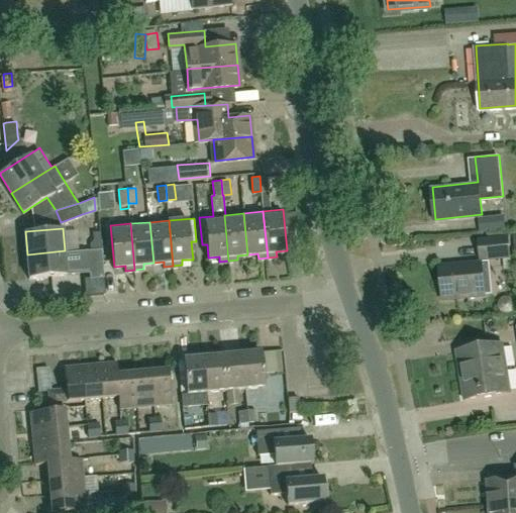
[(91,248),(88,248),(91,277),(105,276),(102,247),(101,230),(94,231),(94,237),(90,242),(91,248)]
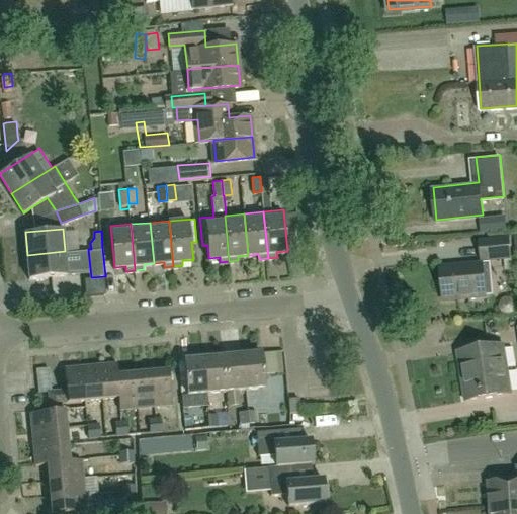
[(511,255),(509,237),(481,240),(483,258),(511,255)]
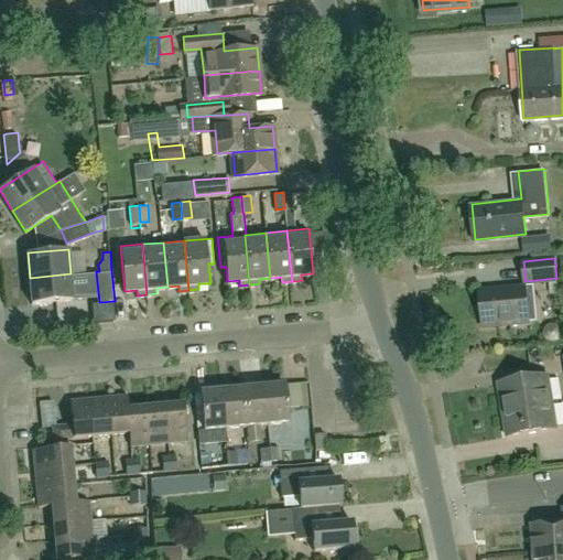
[(32,302),(73,299),(71,273),(30,278),(32,302)]
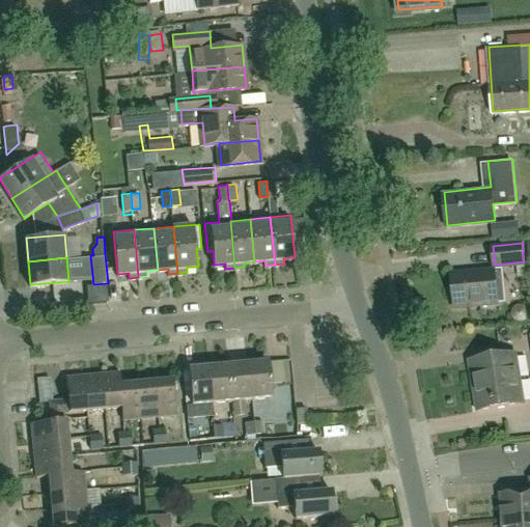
[(455,305),(498,301),(495,268),(452,272),(455,305)]
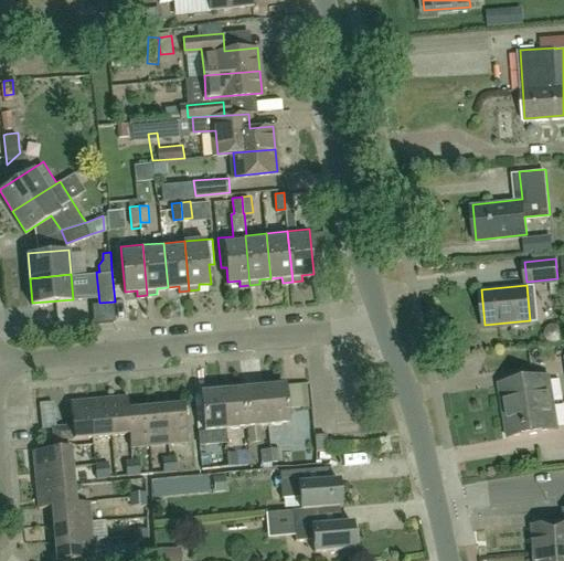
[(504,409),(554,400),(550,373),(500,382),(504,409)]
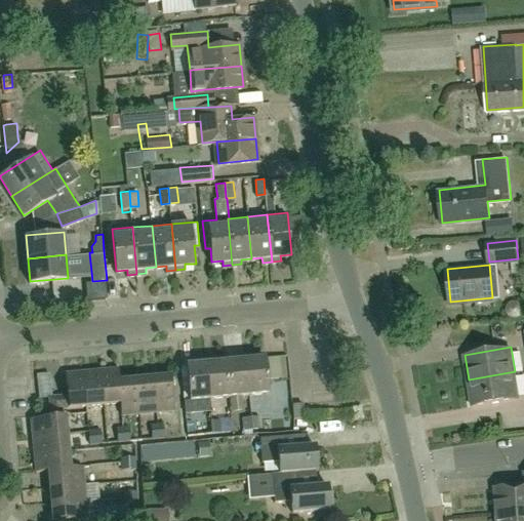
[(249,394),(245,352),(236,353),(237,358),(226,359),(230,395),(249,394)]
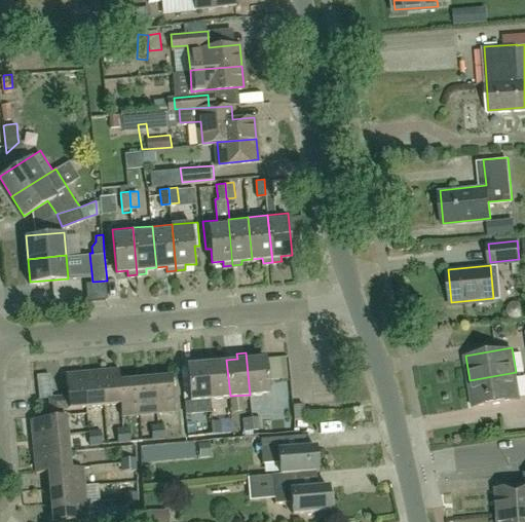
[(250,395),(270,393),(266,356),(255,357),(255,352),(246,352),(250,395)]
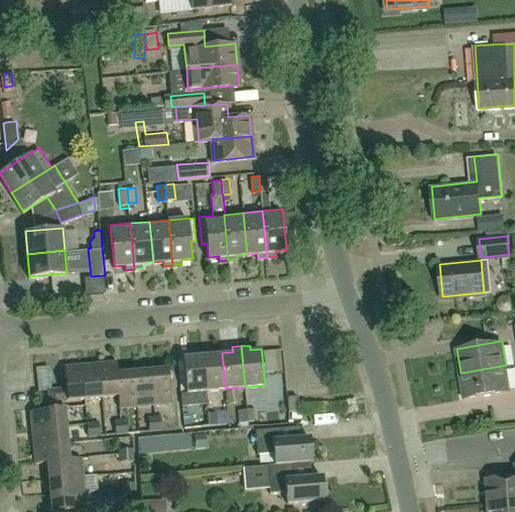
[(226,388),(222,353),(212,354),(212,349),(203,350),(207,390),(226,388)]
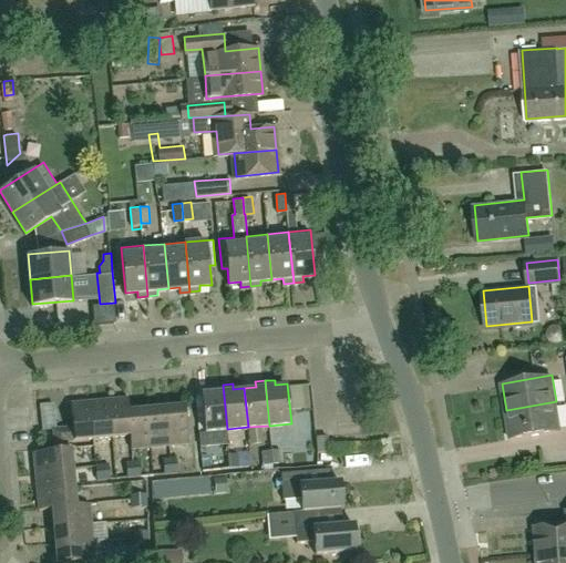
[(227,429),(223,385),(213,386),(214,391),(202,392),(206,438),(215,437),(214,430),(227,429)]
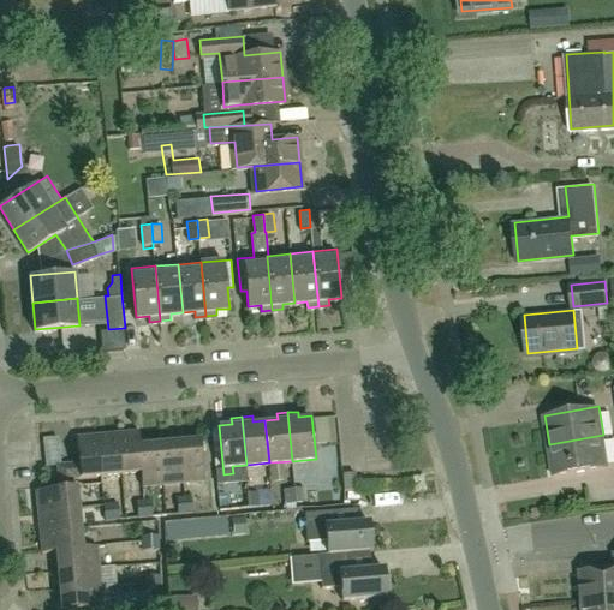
[(155,483),(151,443),(141,444),(138,429),(126,430),(130,471),(141,470),(142,484),(155,483)]
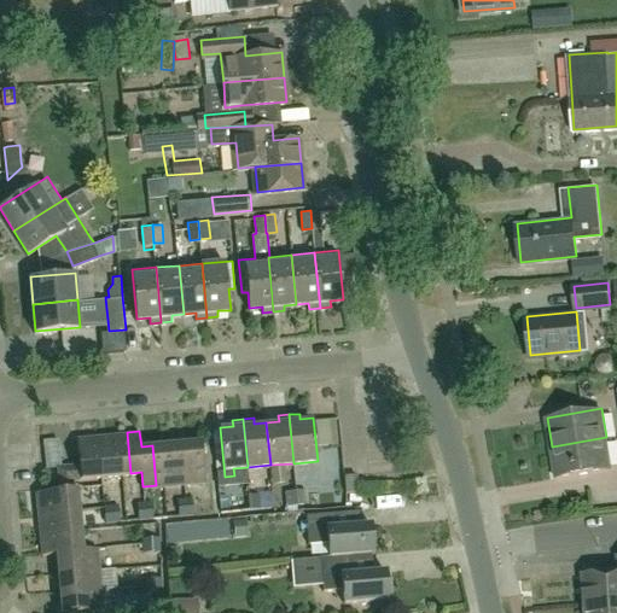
[(131,473),(127,432),(103,435),(106,474),(131,473)]
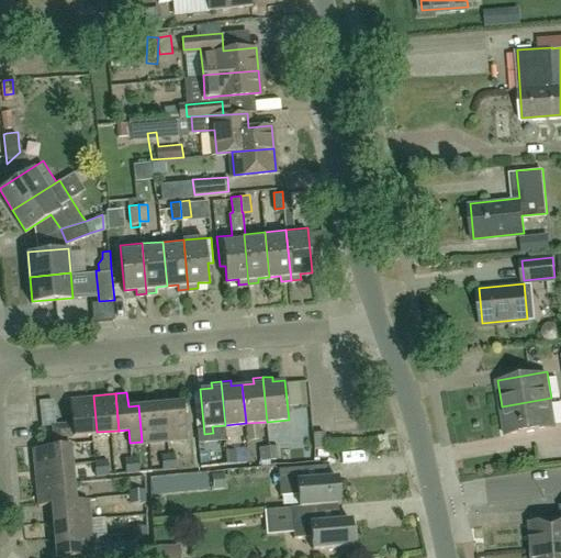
[(73,421),(74,434),(97,432),(93,395),(70,398),(73,421)]
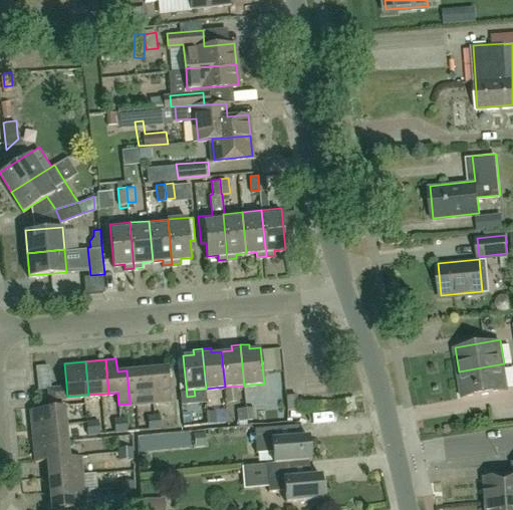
[(504,363),(459,371),(463,396),(508,389),(504,363)]
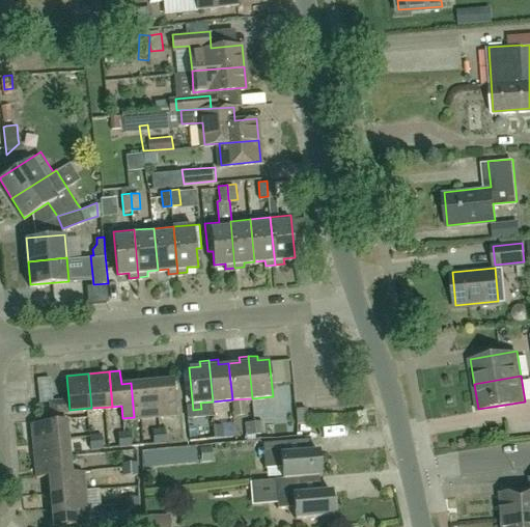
[(155,415),(176,413),(173,379),(151,381),(155,415)]
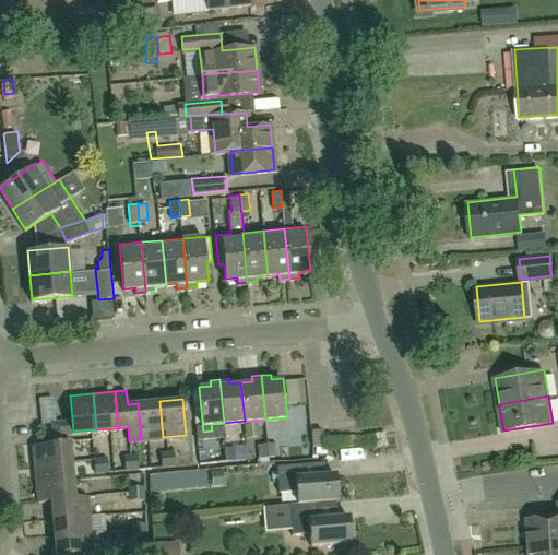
[(163,437),(159,401),(138,403),(141,439),(163,437)]
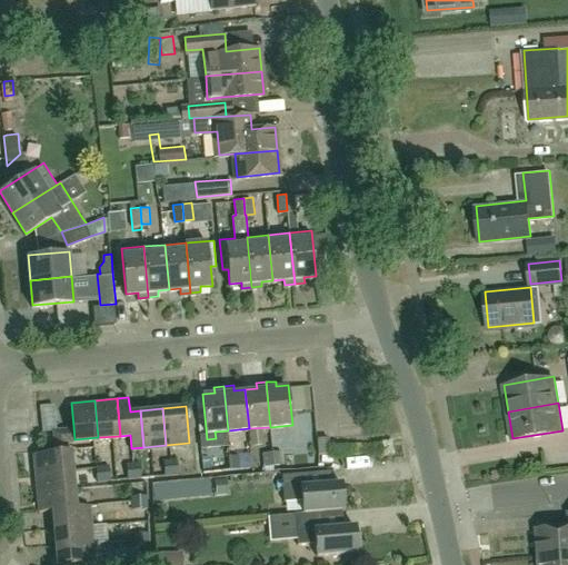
[(56,450),(69,449),(68,440),(75,439),(73,426),(53,428),(56,450)]
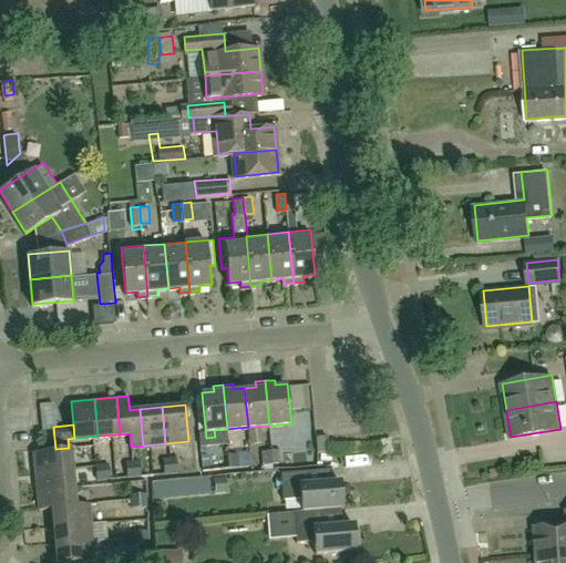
[(317,451),(329,450),(328,433),(316,434),(317,451)]
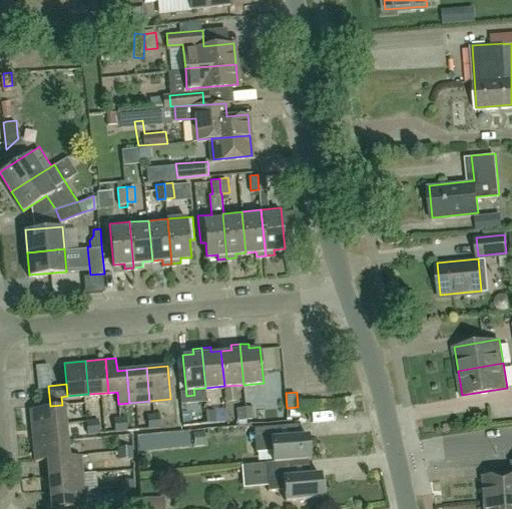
[(246,417),(254,417),(254,404),(244,405),(246,417)]
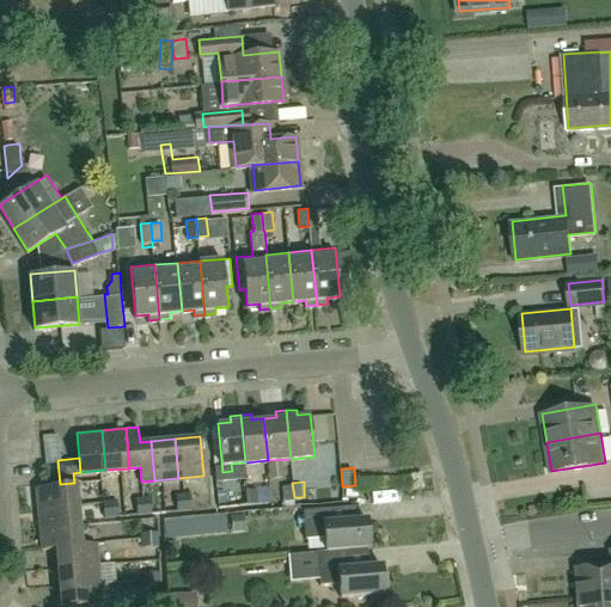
[(74,483),(60,484),(37,486),(38,507),(78,503),(77,483),(74,483)]
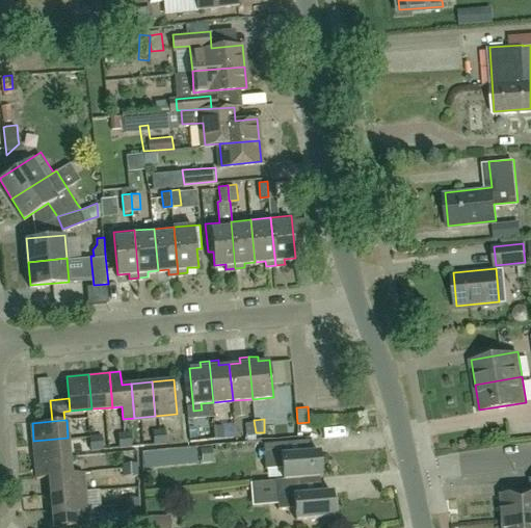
[(256,432),(254,420),(245,421),(247,433),(256,432)]
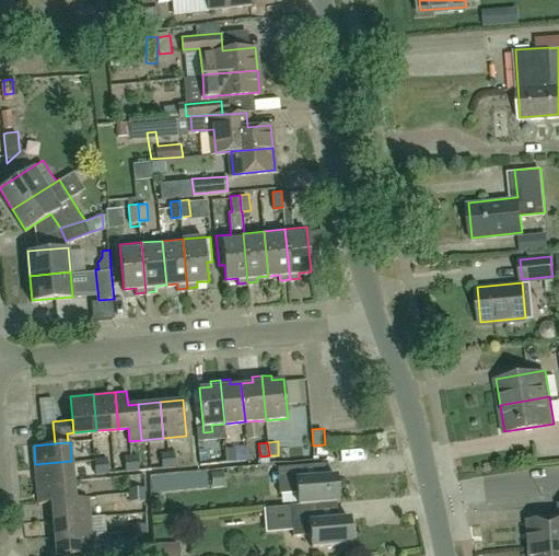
[(232,446),(233,460),(248,458),(246,444),(232,446)]
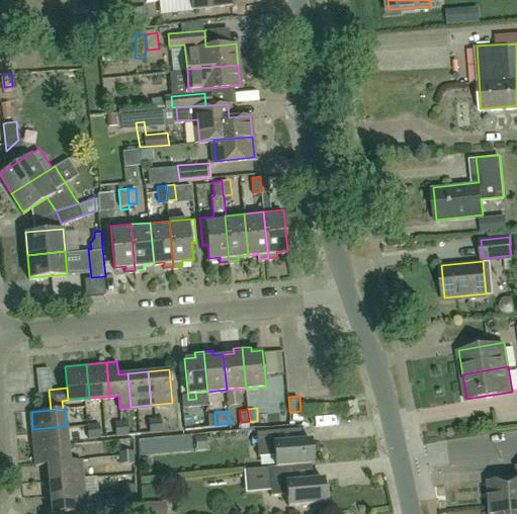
[(66,426),(32,429),(34,446),(68,443),(66,426)]
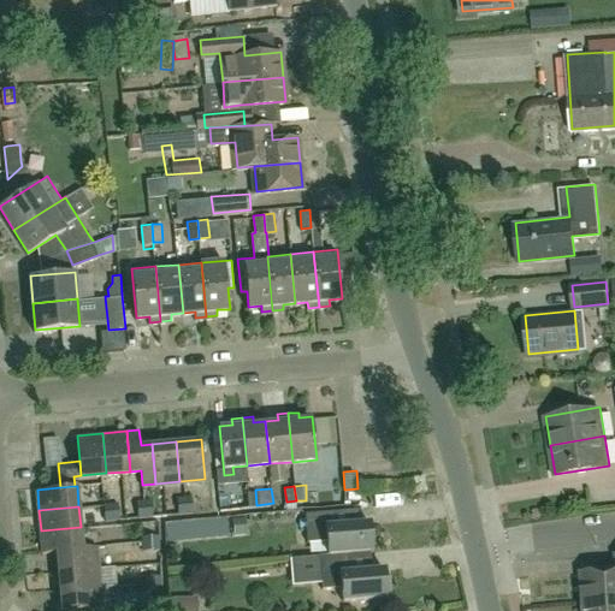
[(327,539),(329,552),(348,551),(372,549),(370,521),(335,523),(333,509),(305,511),(307,540),(327,539)]
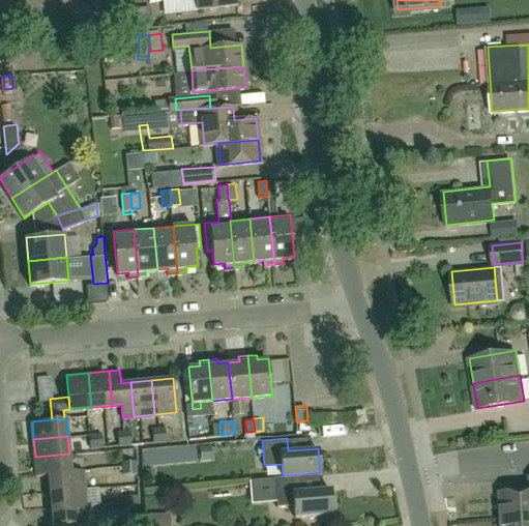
[(69,454),(35,457),(36,474),(49,473),(49,472),(70,471),(70,470),(69,454)]
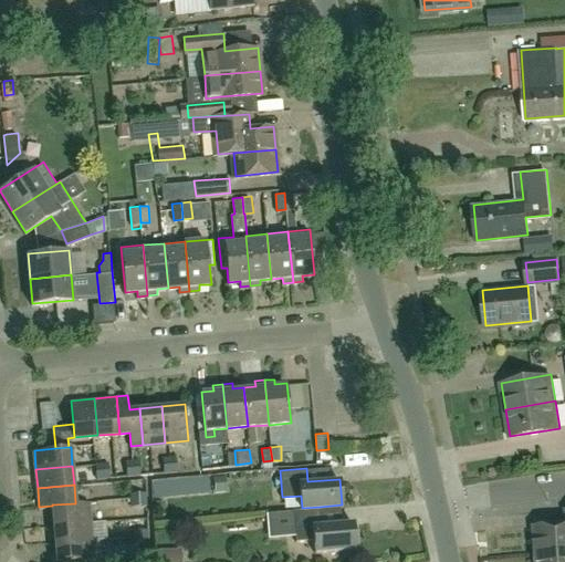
[(54,523),(91,520),(89,501),(75,502),(75,503),(52,505),(52,506),(54,523)]
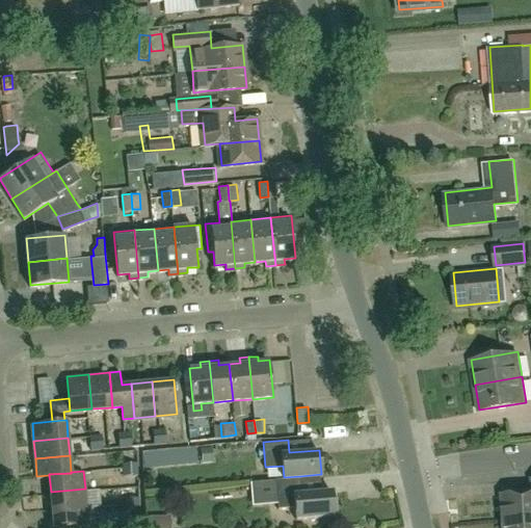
[(335,515),(333,490),(302,493),(300,476),(284,477),(275,477),(279,507),(295,506),(296,518),(335,515)]
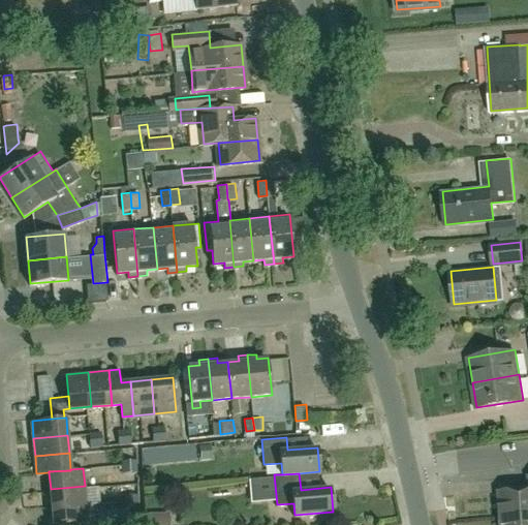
[(85,486),(51,489),(52,506),(87,503),(85,486)]
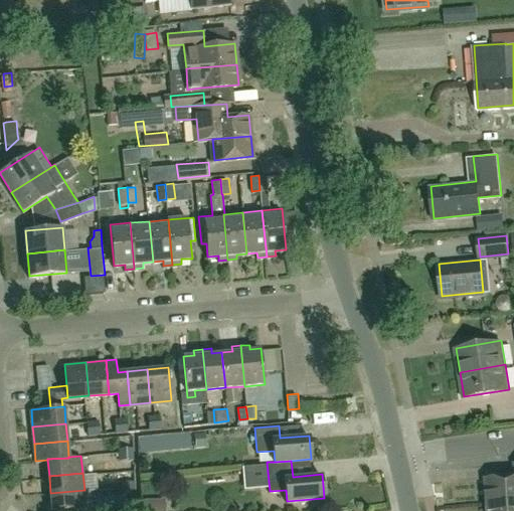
[(513,475),(488,478),(489,502),(513,499),(513,475)]
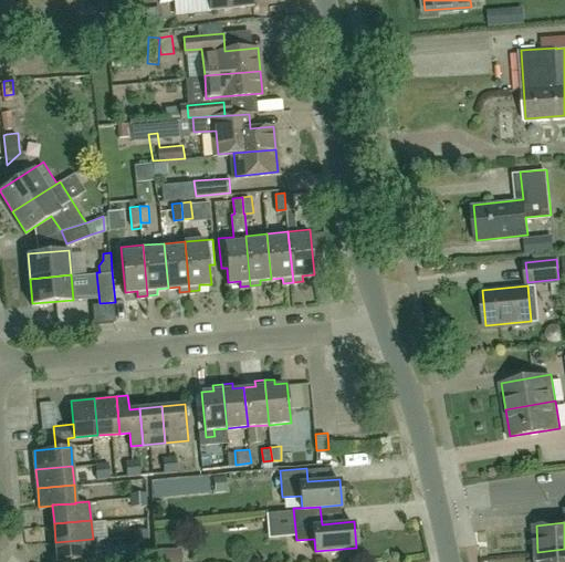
[(93,539),(55,542),(58,561),(94,558),(93,539)]
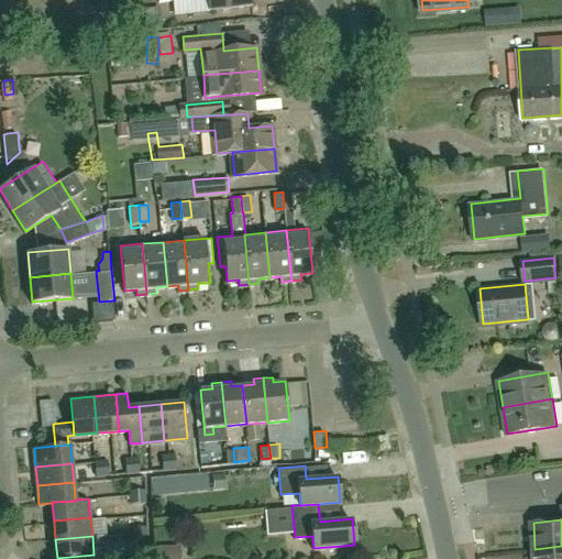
[(154,545),(154,558),(180,558),(180,544),(154,545)]
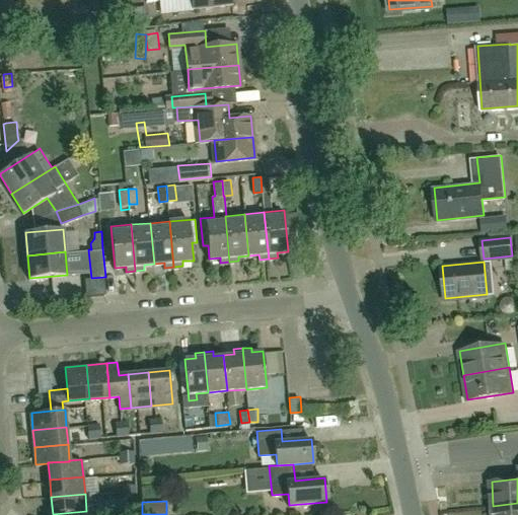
[(517,503),(493,506),(493,514),(517,514),(517,503)]
